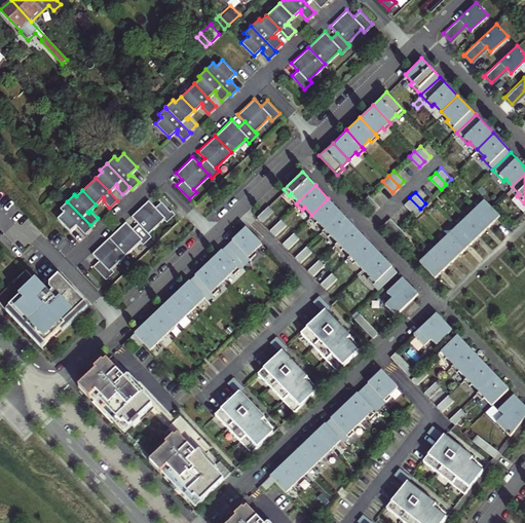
[(369,194),(362,200),(372,212),(379,206),(369,194)]
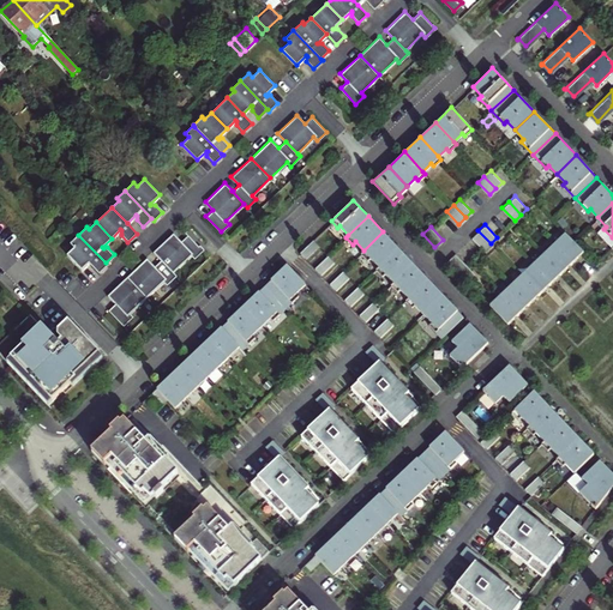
[(478,230),(472,237),(484,249),(491,243),(478,230)]
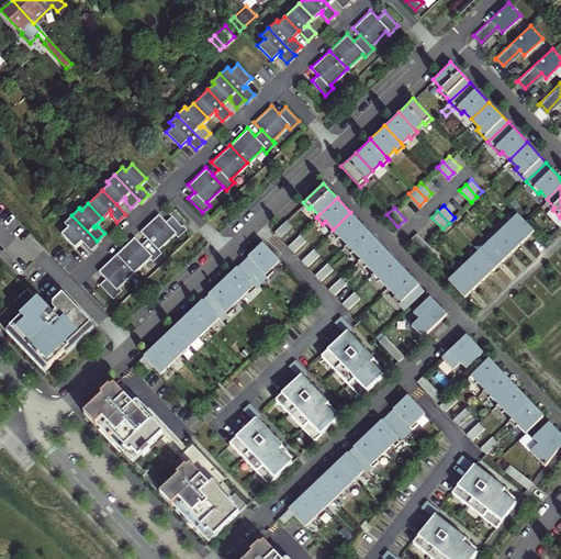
[(333,230),(331,232),(336,238),(338,235),(346,244),(363,226),(350,212),(333,230)]
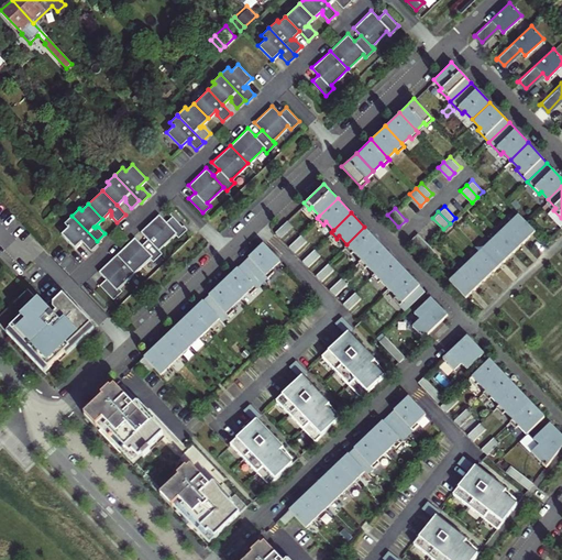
[(517,212),(507,222),(525,240),(535,231),(517,212)]
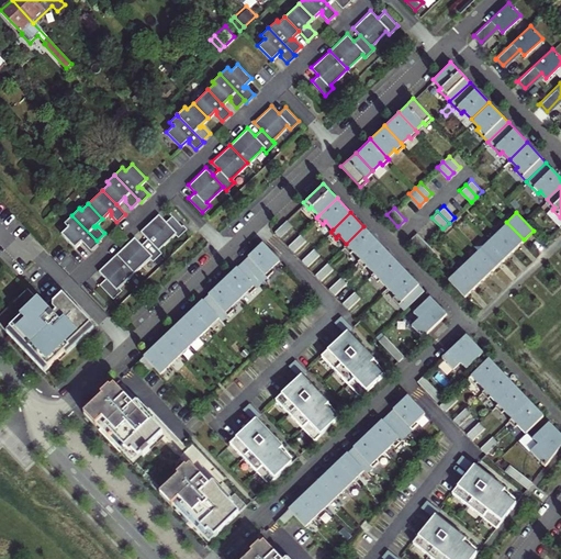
[(90,250),(99,243),(97,241),(71,215),(64,222),(67,226),(60,233),(75,247),(83,238),(85,239),(83,243),(90,250)]
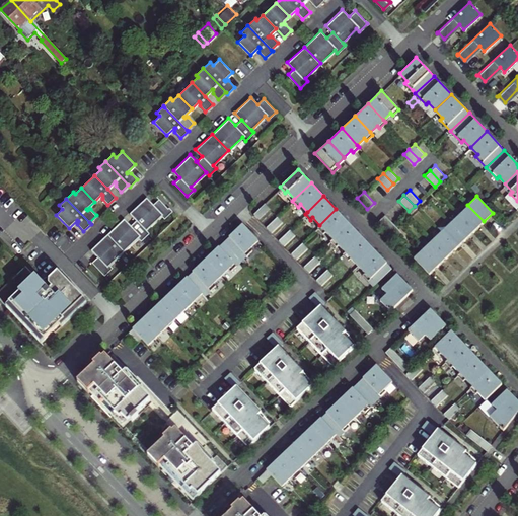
[(132,215),(136,219),(146,229),(160,215),(164,218),(172,210),(168,206),(167,207),(161,201),(155,207),(148,200),(132,215)]
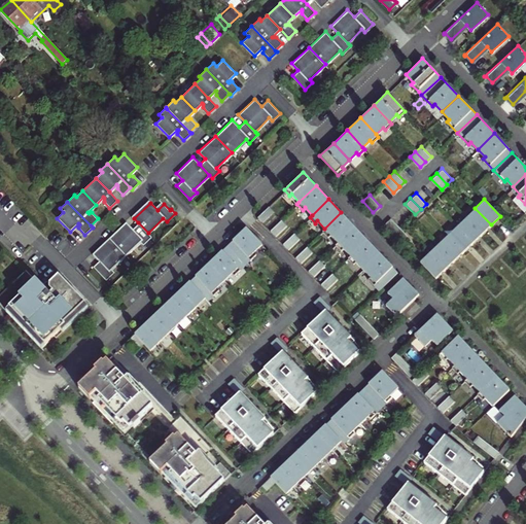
[(256,215),(263,221),(274,210),(268,205),(256,215)]
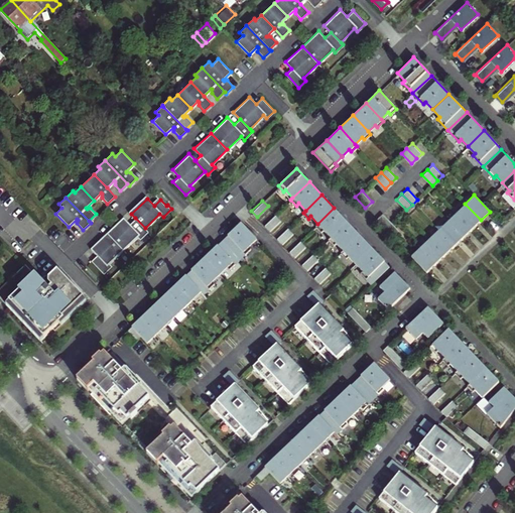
[(465,204),(456,213),(472,229),(481,220),(465,204)]
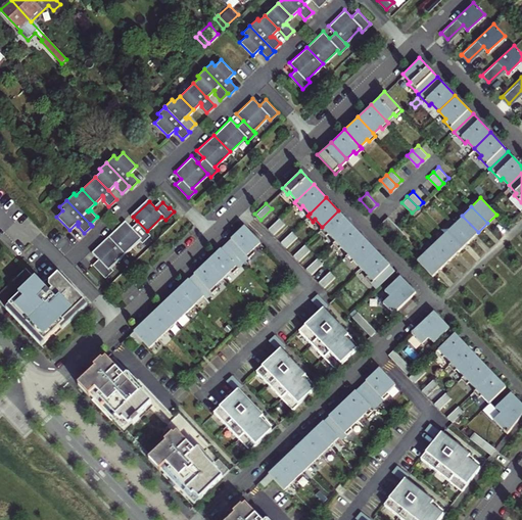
[(322,227),(320,229),(326,235),(328,232),(334,240),(351,224),(338,210),(322,227)]
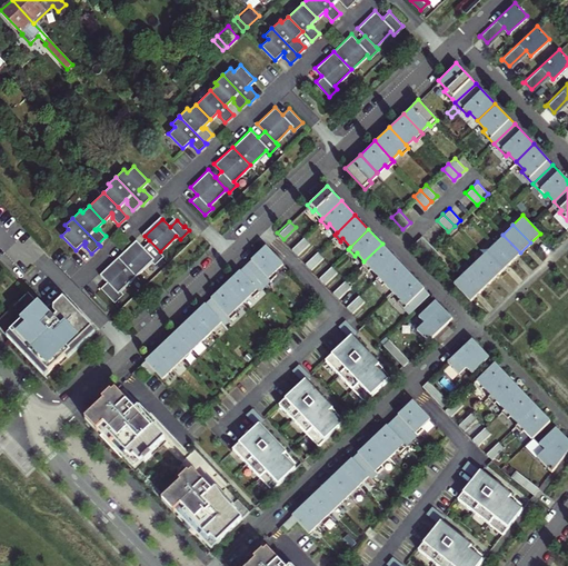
[(421,234),(415,241),(426,254),(432,246),(421,234)]
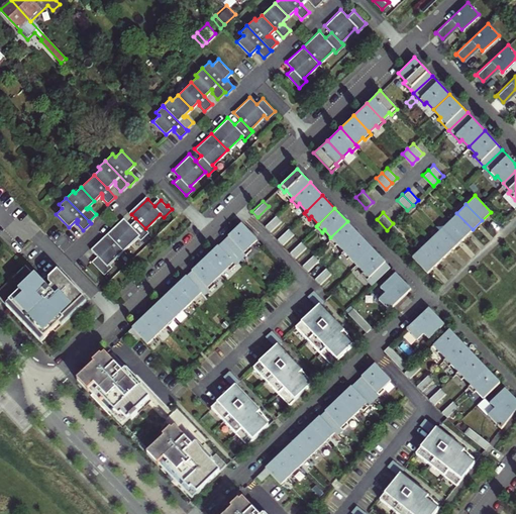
[(456,213),(447,221),(463,237),(473,229),(456,213)]
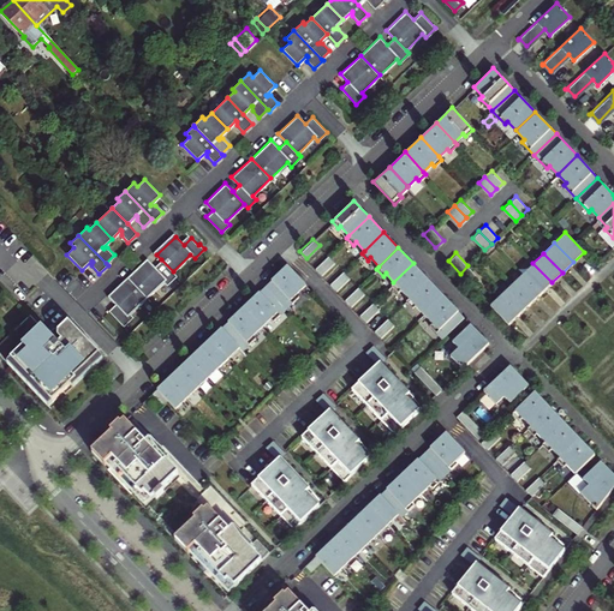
[(315,267),(321,274),(334,261),(328,255),(315,267)]
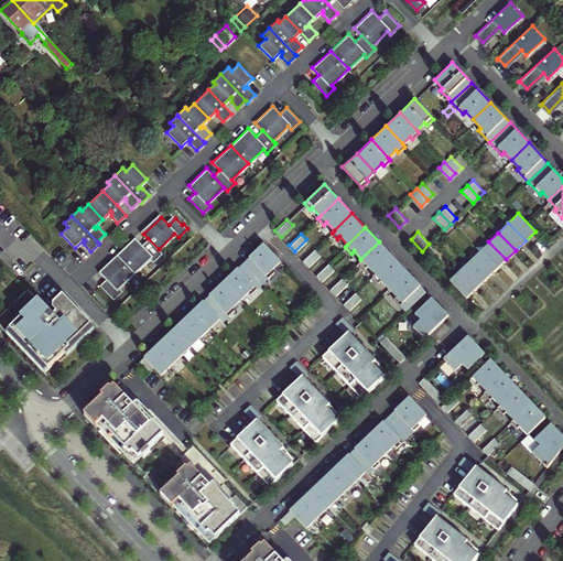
[(117,254),(134,272),(149,257),(152,260),(162,252),(159,249),(148,238),(141,244),(134,236),(117,254)]
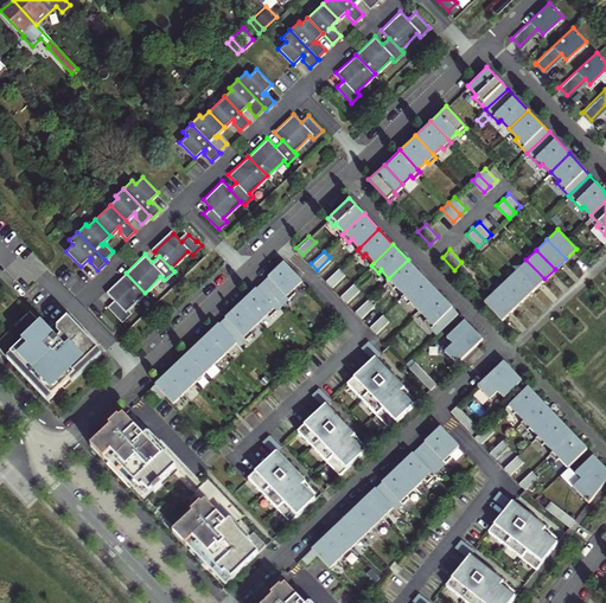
[(388,278),(386,281),(393,288),(395,284),(403,294),(422,275),(408,260),(388,278)]
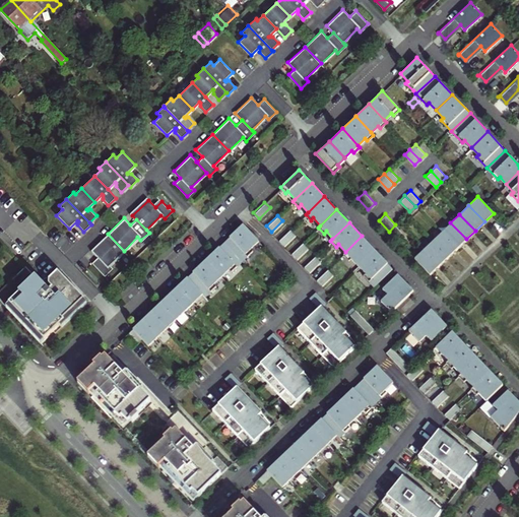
[(450,222),(441,232),(457,248),(466,239),(450,222)]
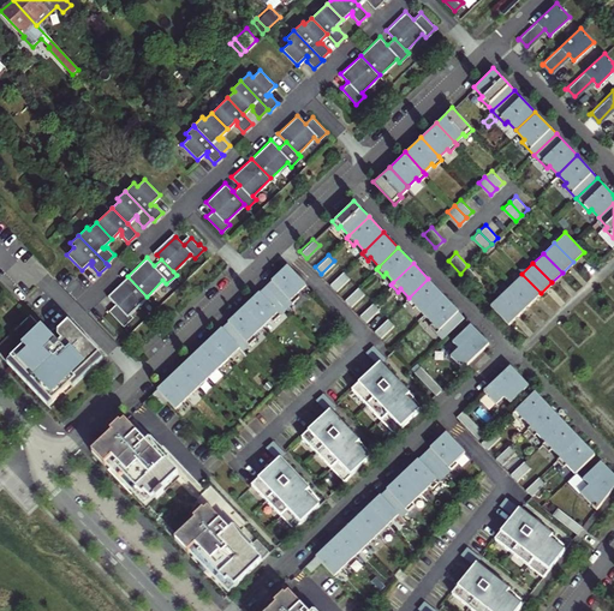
[(287,264),(264,285),(286,307),(298,294),(296,292),(305,283),(287,264)]
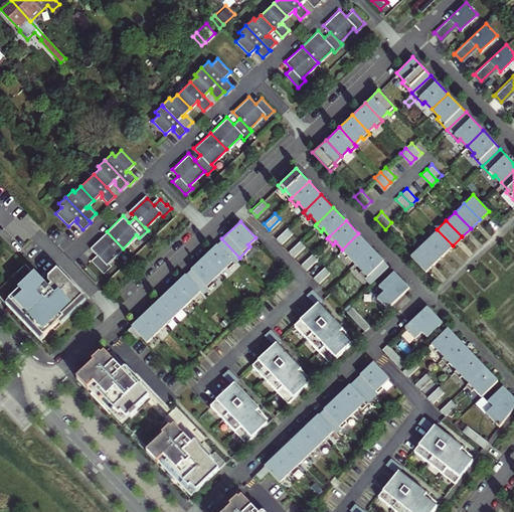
[(391,222),(385,229),(391,235),(397,228),(391,222)]
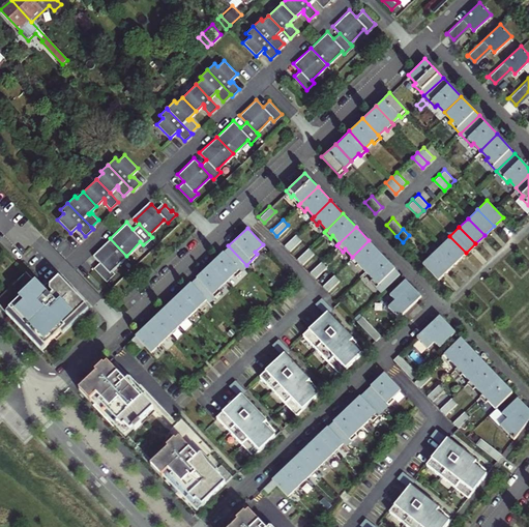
[(284,243),(289,250),(300,238),(295,233),(284,243)]
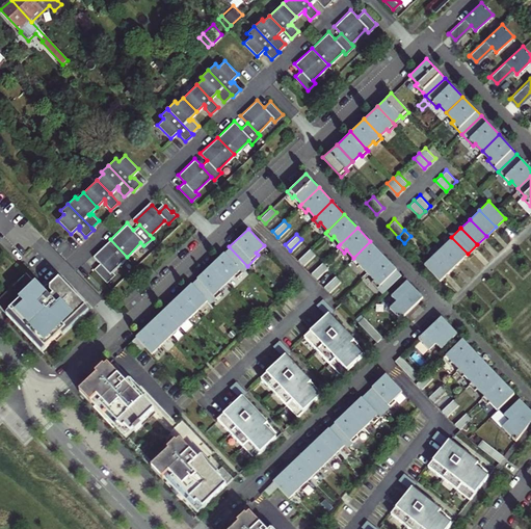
[(451,237),(442,245),(458,262),(468,254),(451,237)]
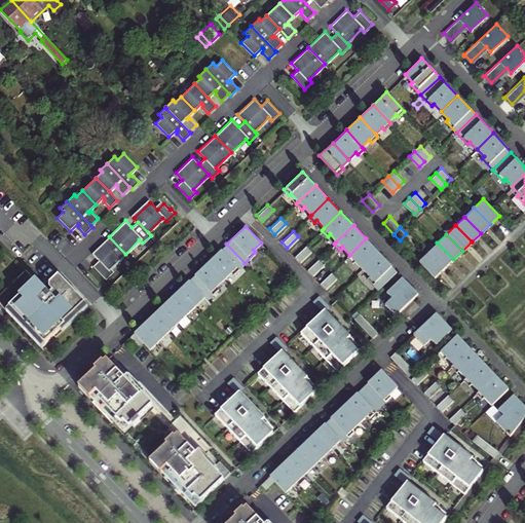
[(109,236),(91,253),(98,260),(92,265),(106,278),(112,272),(110,269),(125,254),(109,236)]
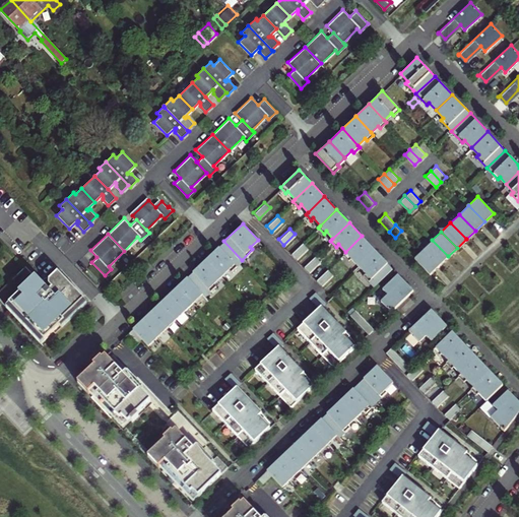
[(345,252),(343,254),(348,260),(350,257),(358,265),(374,249),(362,236),(345,252)]
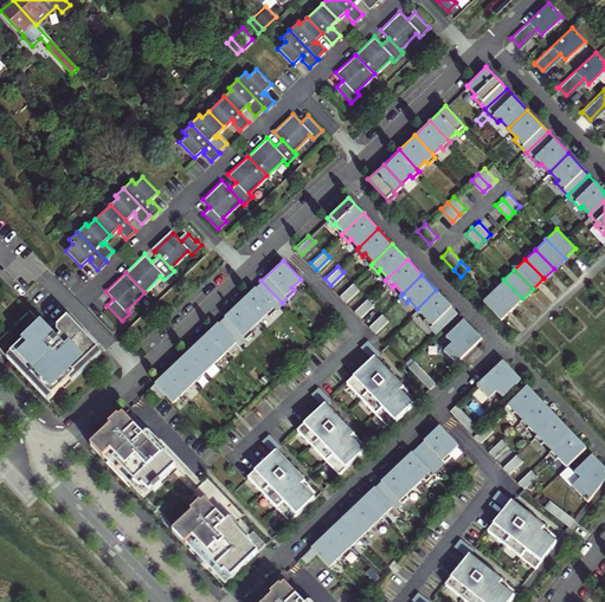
[(503,279),(494,290),(512,309),(522,298),(503,279)]
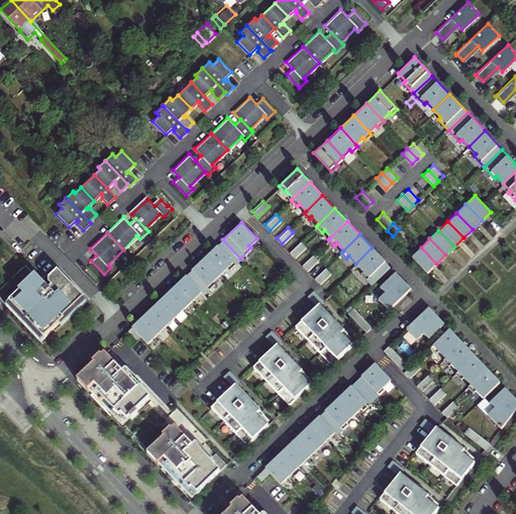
[(222,239),(204,258),(219,274),(227,267),(229,269),(240,259),(222,239)]
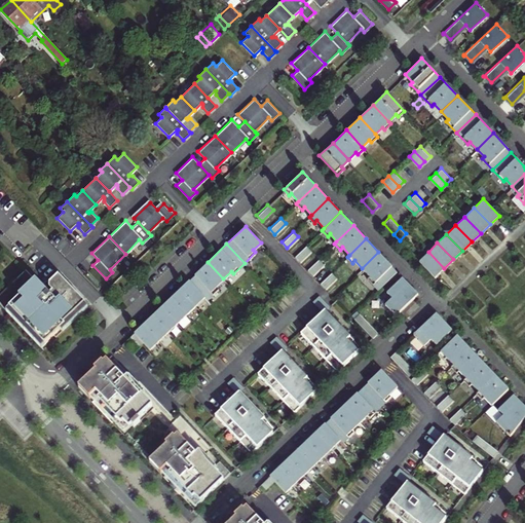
[(294,255),(300,261),(310,250),(305,245),(294,255)]
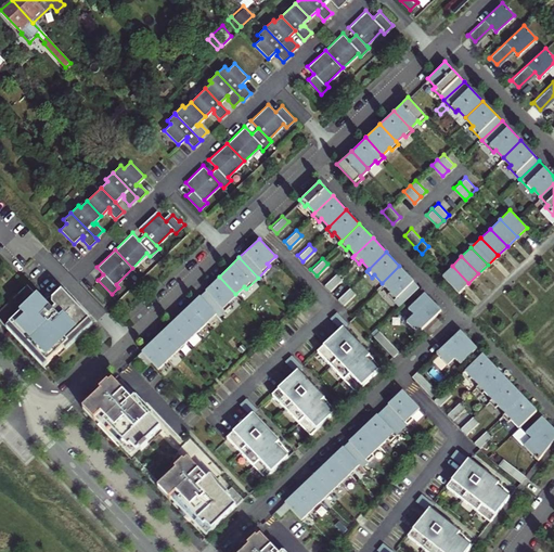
[(382,283),(379,285),(386,292),(388,289),(401,303),(419,285),(399,266),(382,283)]
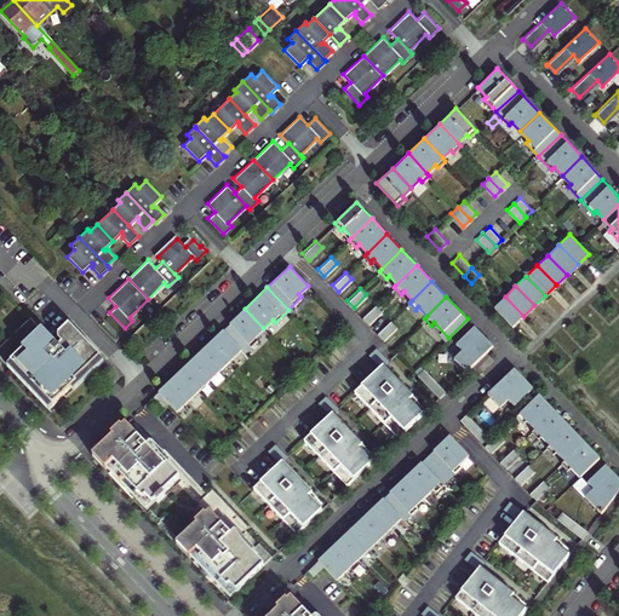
[(505,297),(493,306),(513,326),(523,316),(505,297)]
